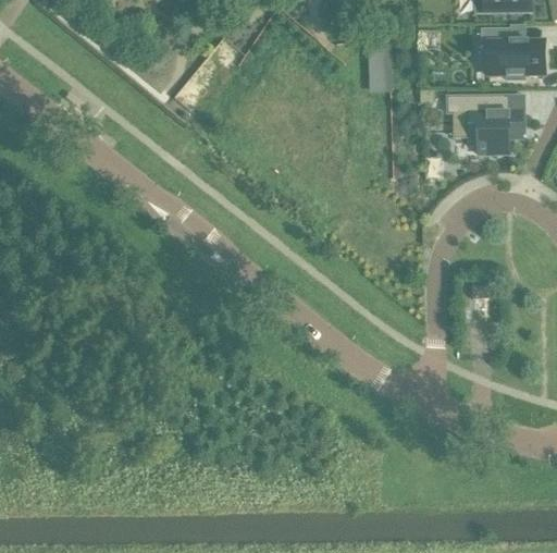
[(475,0),(475,12),(532,11),(531,0),(475,0)]
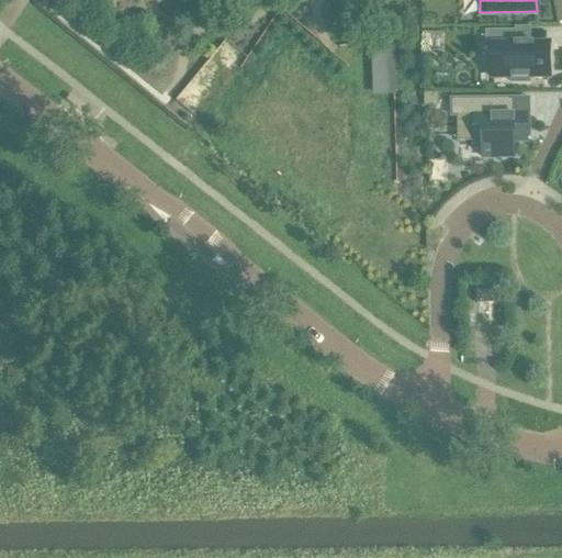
[(516,26),(485,28),(485,41),(493,41),(493,76),(512,75),(512,79),(529,79),(529,75),(550,75),(550,40),(532,40),(516,40),(516,26)]
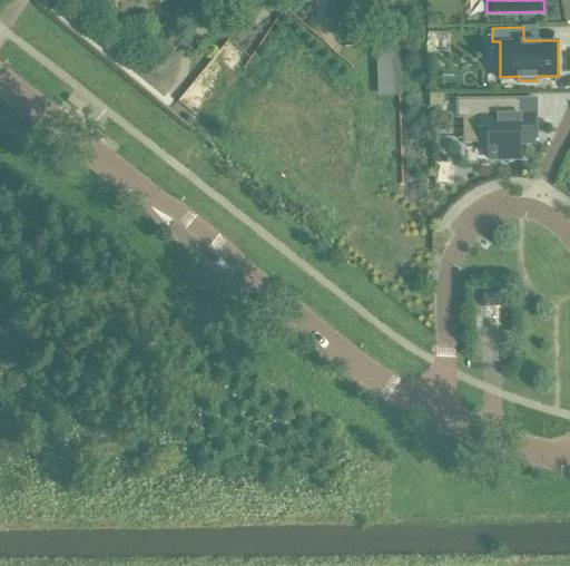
[(399,41),(377,41),(379,91),(400,91),(399,41)]
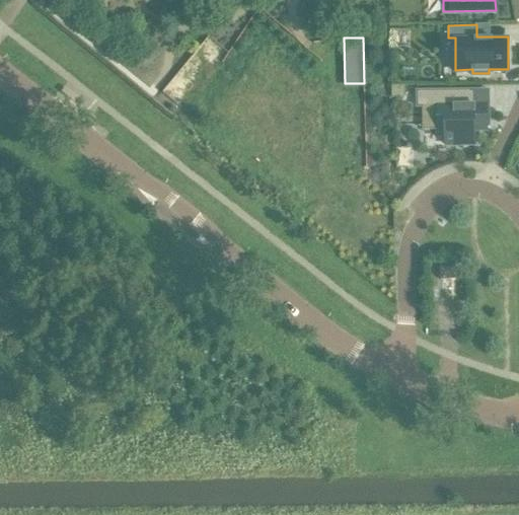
[(403,85),(391,85),(391,97),(403,97),(403,85)]
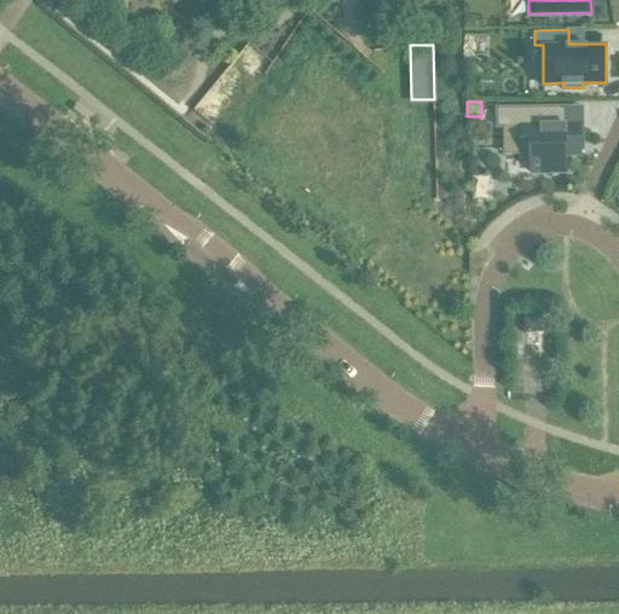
[(566,104),(497,105),(497,106),(497,123),(497,125),(501,125),(503,125),(505,125),(508,123),(508,125),(522,125),(524,151),(522,151),(522,152),(532,152),(532,168),(532,169),(534,169),(539,169),(541,169),(545,169),(566,169),(566,164),(566,158),(566,152),(580,152),(580,149),(585,149),(585,148),(580,148),(580,139),(580,122),(566,122),(566,104)]
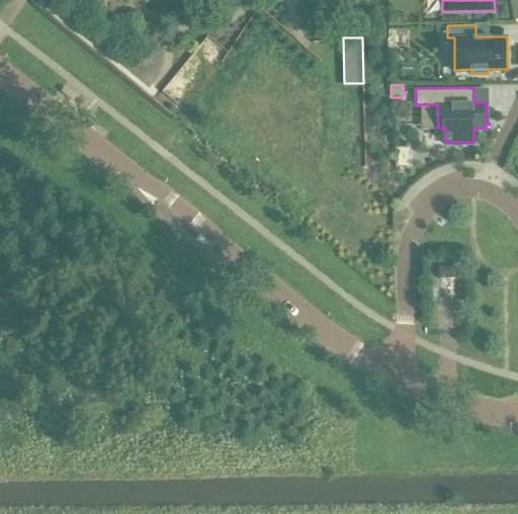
[(454,264),(439,264),(439,276),(440,276),(454,276),(454,264)]
